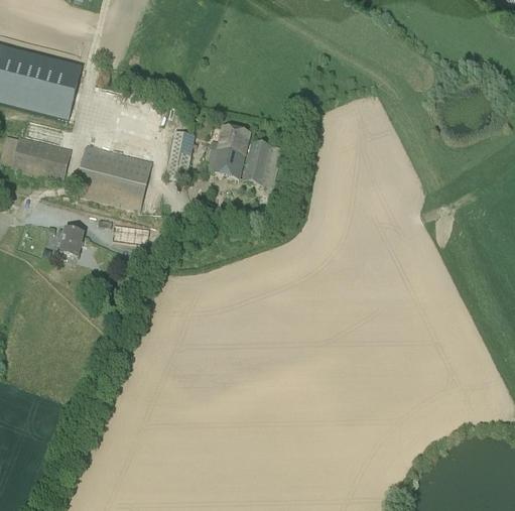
[(44,7),(42,12),(59,17),(60,12),(44,7)]
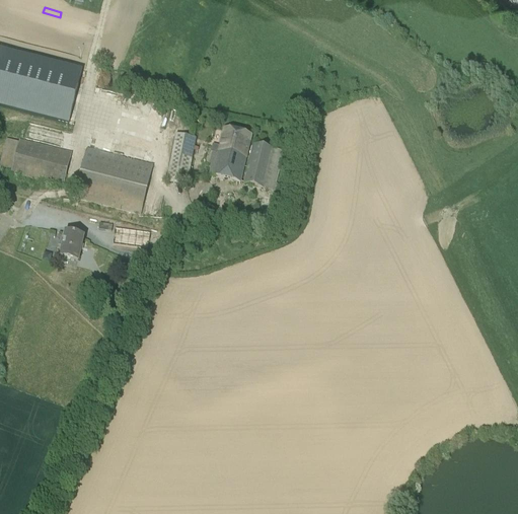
[(0,49),(0,103),(71,121),(83,70),(0,49)]
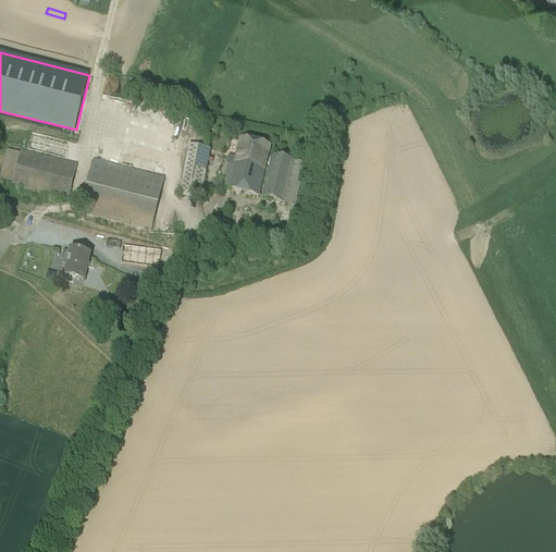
[(270,160),(268,159),(272,142),(242,135),(237,152),(230,151),(227,159),(235,161),(230,186),(259,193),(260,192),(262,192),(262,194),(295,201),(306,159),(272,151),(270,160)]
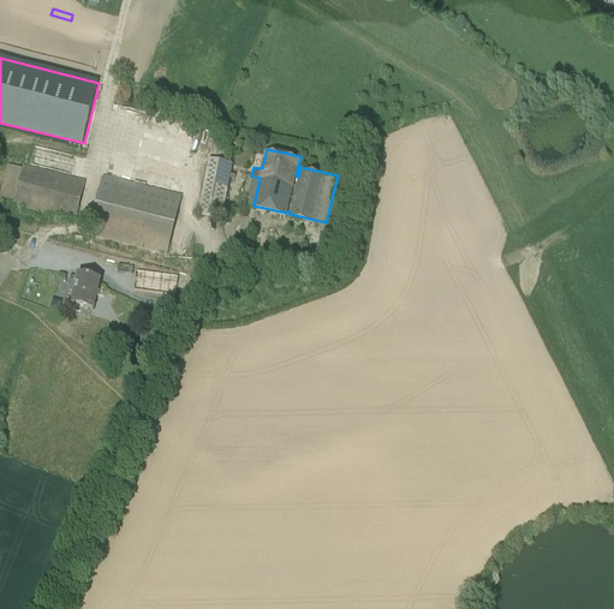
[(13,202),(76,218),(87,177),(25,161),(24,165),(9,161),(0,193),(0,195),(15,198),(13,202)]
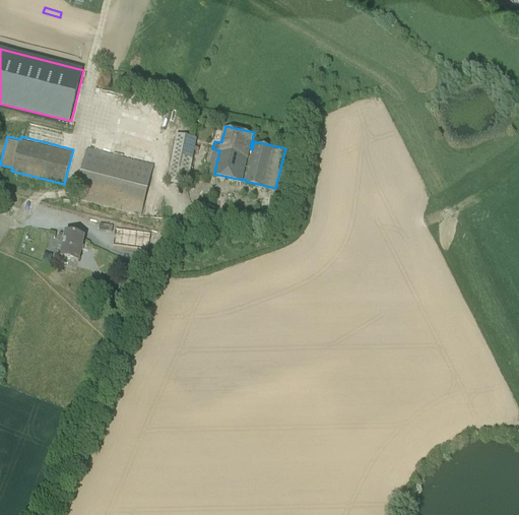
[(142,212),(154,162),(87,144),(74,196),(142,212)]
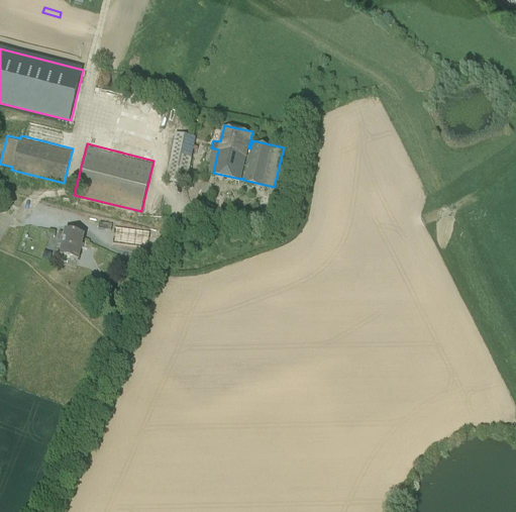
[(169,165),(167,177),(187,181),(190,169),(169,165)]
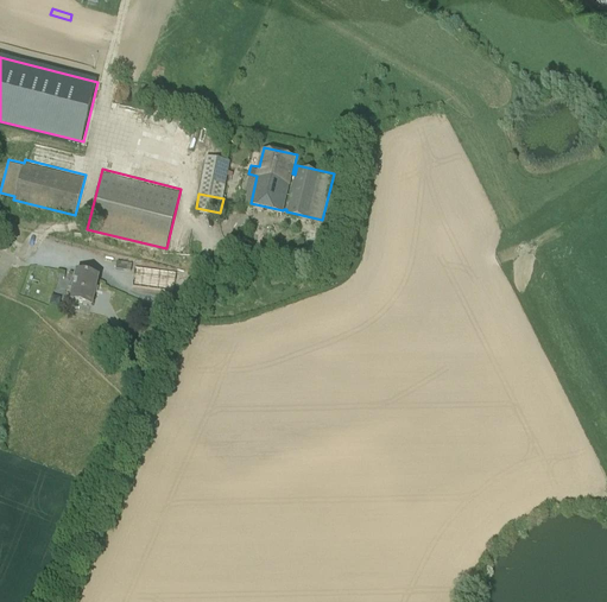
[(177,268),(136,263),(133,283),(174,289),(177,268)]
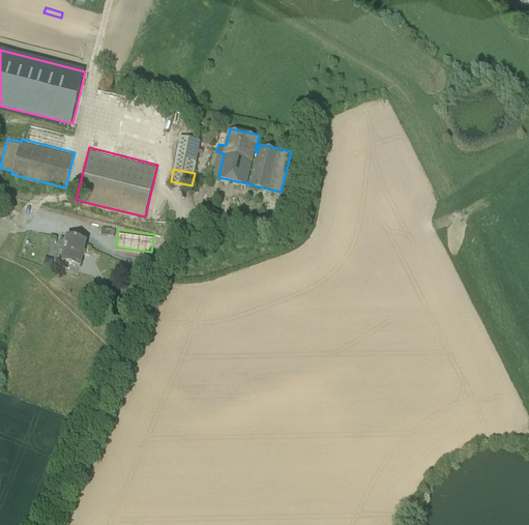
[(62,258),(80,262),(86,239),(67,235),(62,258)]
